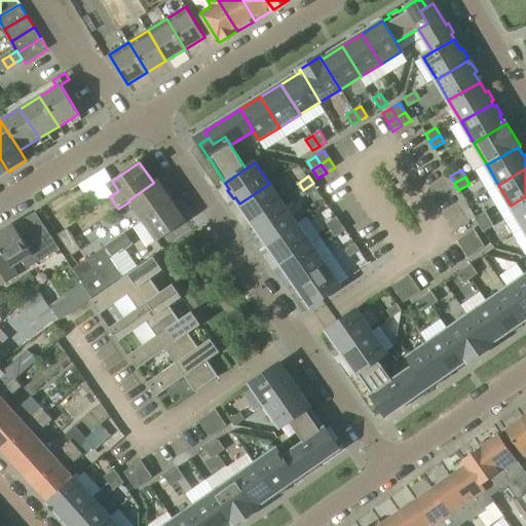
[(143,221),(172,200),(157,179),(153,182),(153,183),(128,200),(129,201),(143,221)]
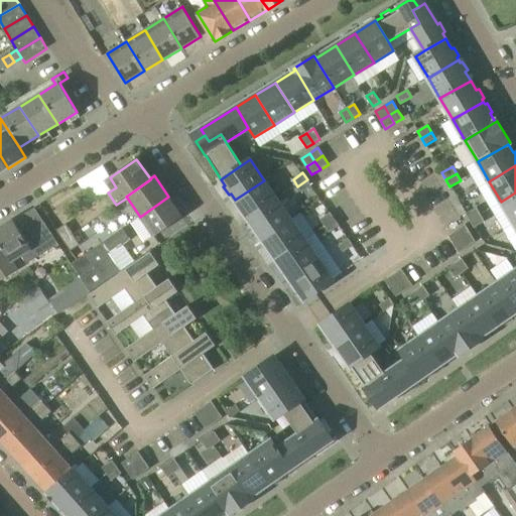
[(312,186),(307,179),(297,186),(302,194),(312,186)]
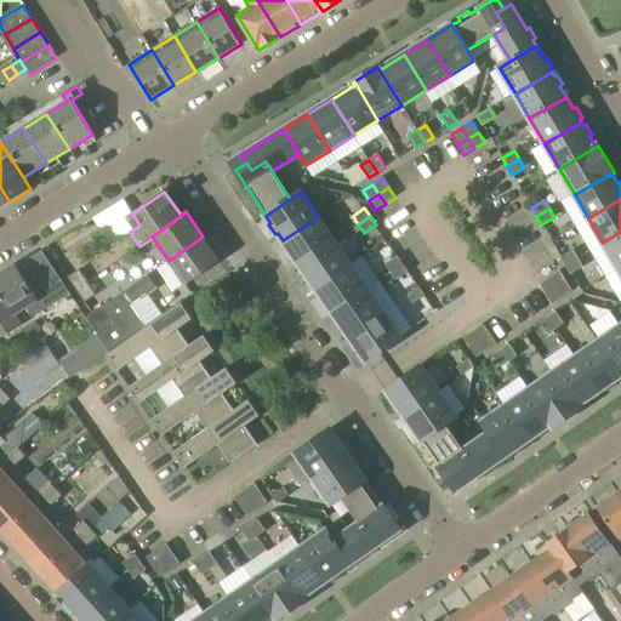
[(334,240),(318,217),(283,240),(289,249),(286,250),(294,260),(295,258),(300,265),(334,240)]
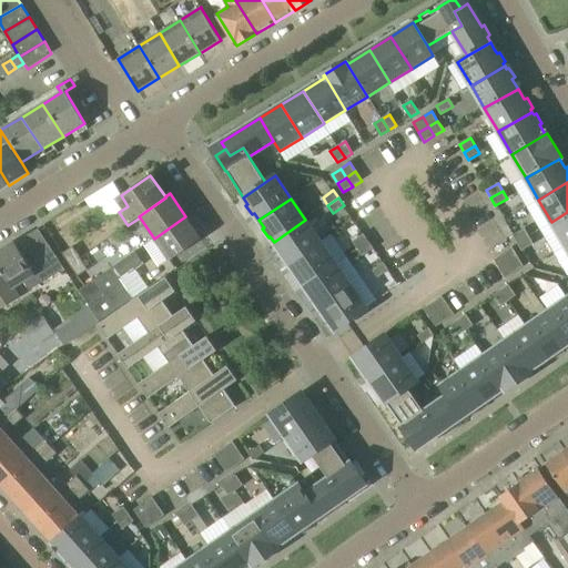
[(567,212),(551,222),(566,246),(567,244),(567,212)]
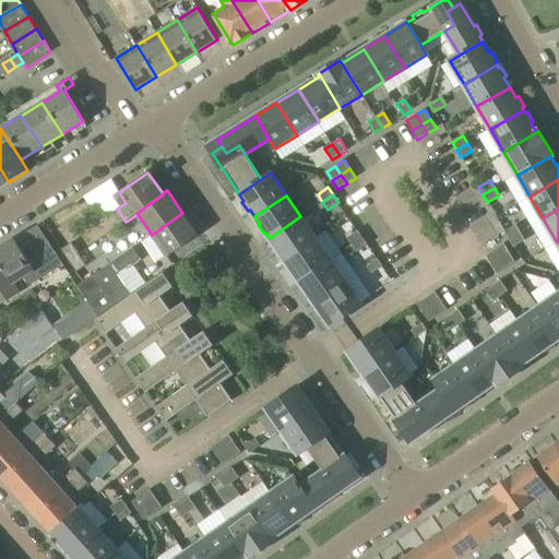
[(152,235),(167,257),(198,235),(182,213),(152,235)]
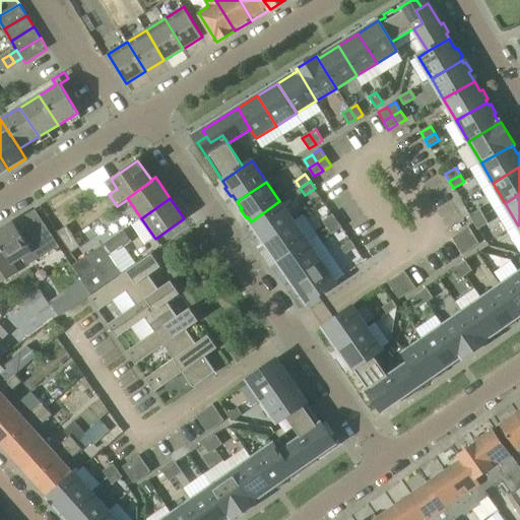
[(294,221),(279,201),(251,221),(254,226),(253,228),(259,237),(260,236),(265,242),(294,221)]
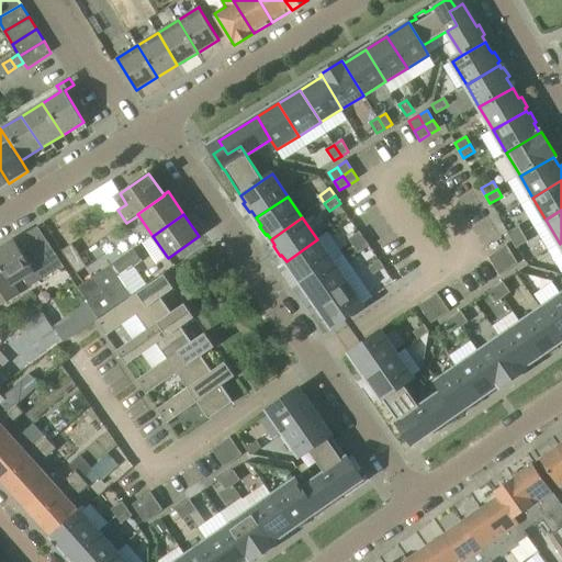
[(524,234),(519,226),(508,233),(513,240),(524,234)]
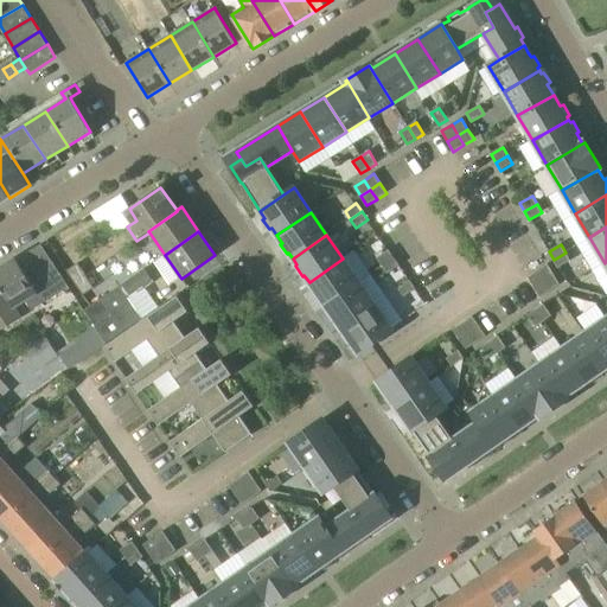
[(389,250),(377,259),(382,266),(394,257),(389,250)]
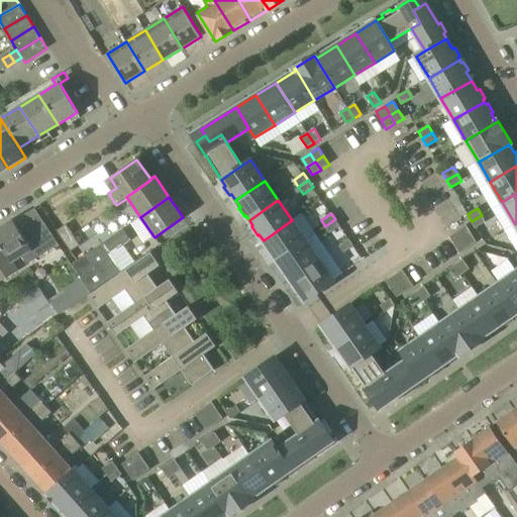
[(486,222),(482,215),(472,221),(476,228),(486,222)]
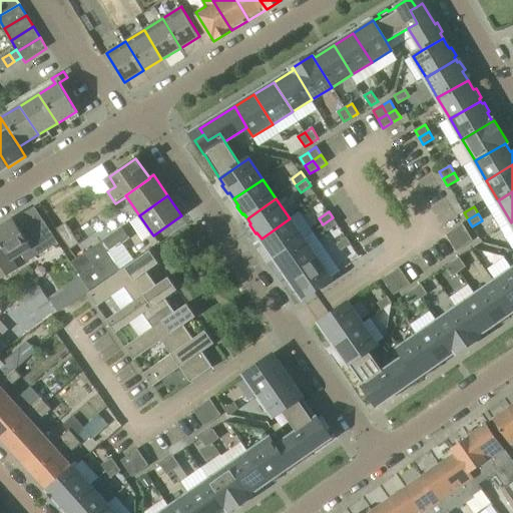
[(338,224),(333,217),(323,224),(328,231),(338,224)]
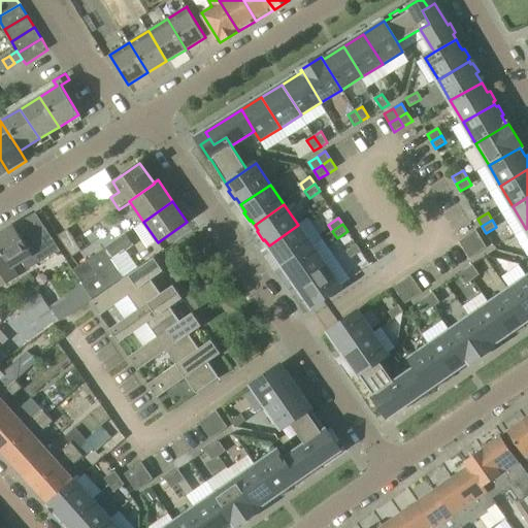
[(28,270),(35,266),(60,250),(44,227),(23,240),(14,225),(0,233),(0,288),(18,277),(11,267),(22,260),(28,270)]
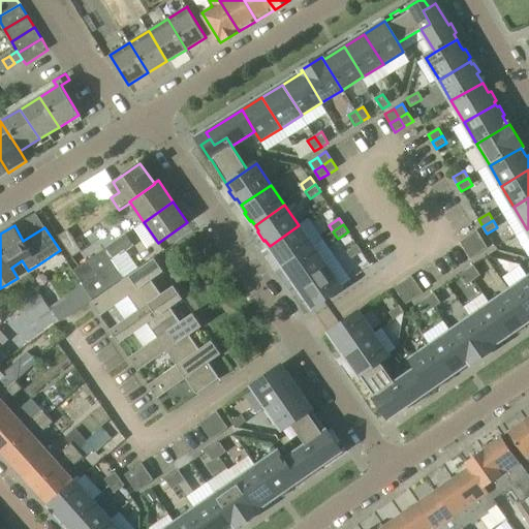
[(313,246),(299,225),(270,246),(274,252),(272,253),(278,262),(280,261),(283,267),(313,246)]
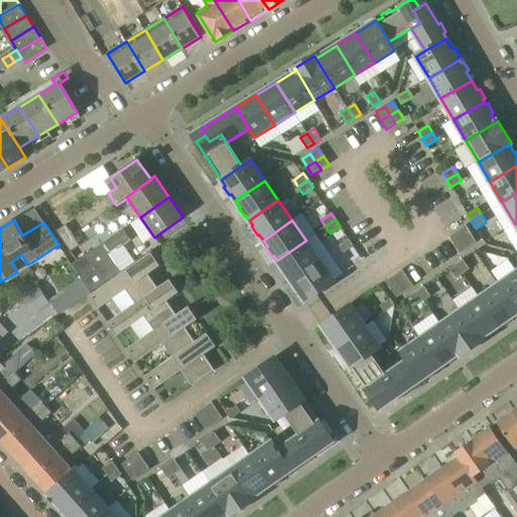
[(57,230),(64,240),(73,234),(67,224),(57,230)]
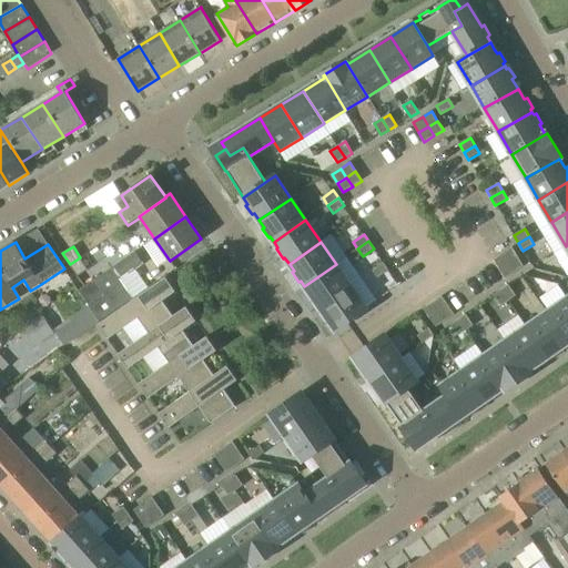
[(513,247),(504,253),(509,263),(518,256),(513,247)]
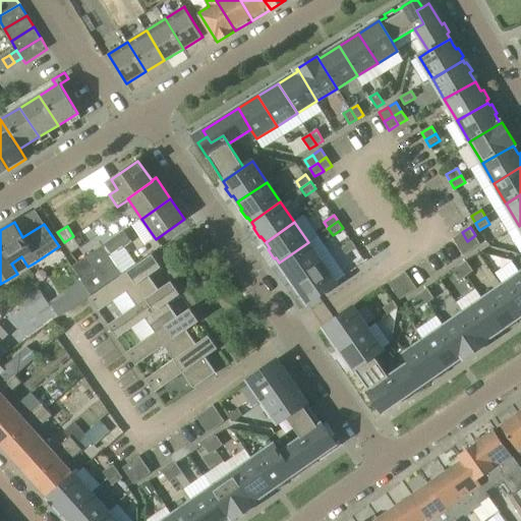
[(123,231),(103,245),(111,256),(131,242),(123,231)]
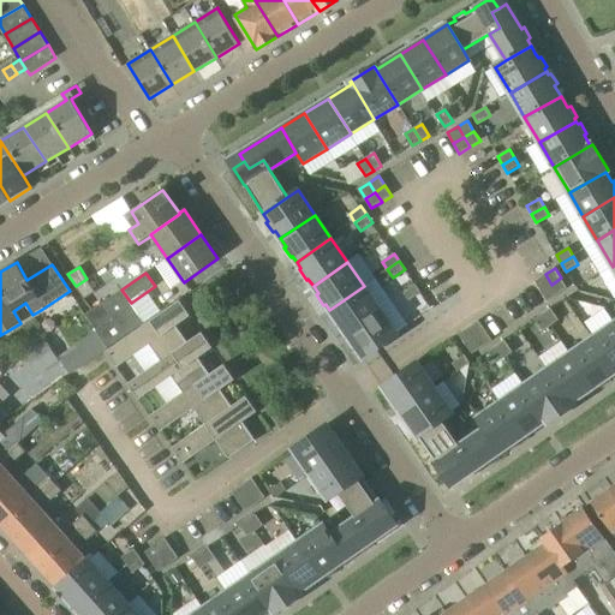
[(551,285),(545,274),(535,281),(541,292),(551,285)]
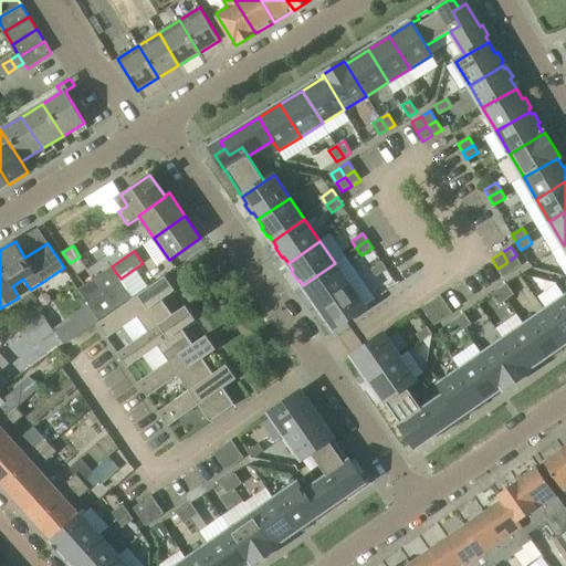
[(522,265),(516,255),(507,262),(513,272),(522,265)]
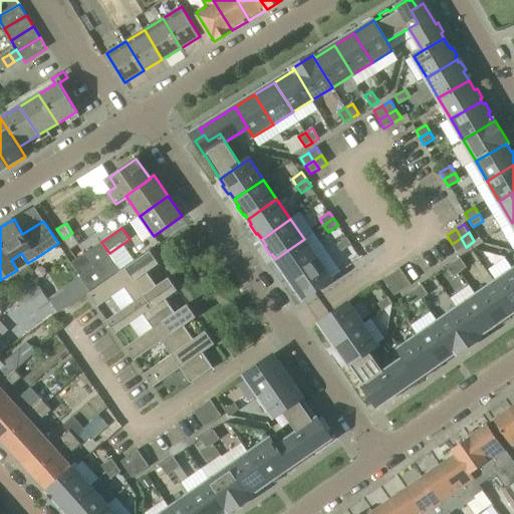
[(80,244),(72,233),(63,239),(70,250),(80,244)]
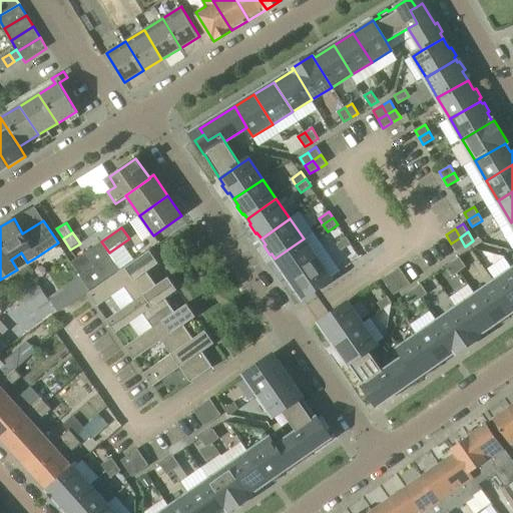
[(347,237),(337,244),(342,251),(352,244),(347,237)]
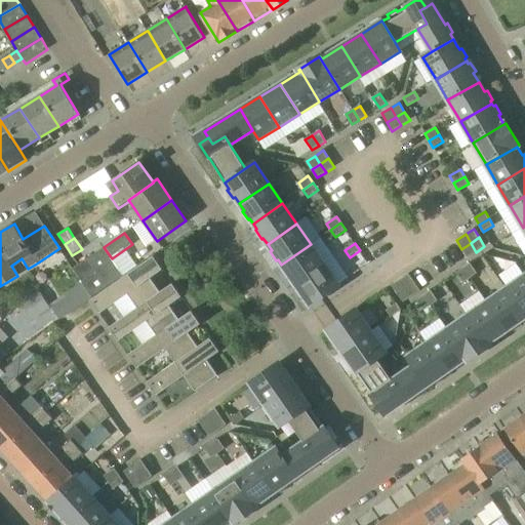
[(476,252),(471,243),(461,249),(468,257),(476,252)]
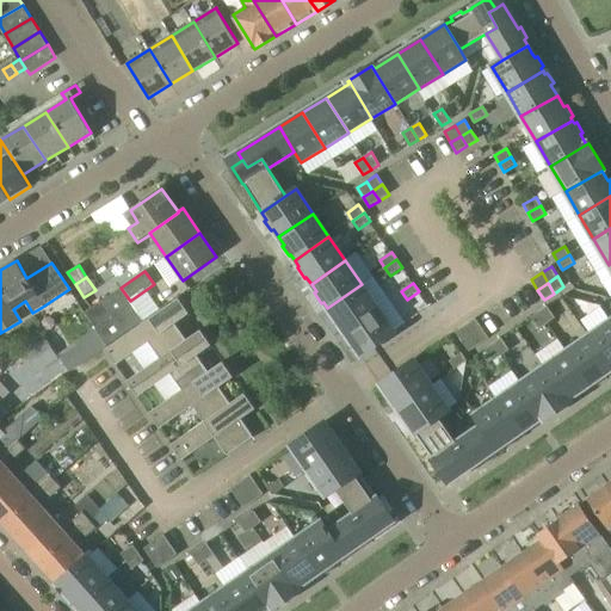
[(377,308),(362,284),(327,308),(332,314),(329,315),(337,325),(338,323),(344,331),(377,308)]
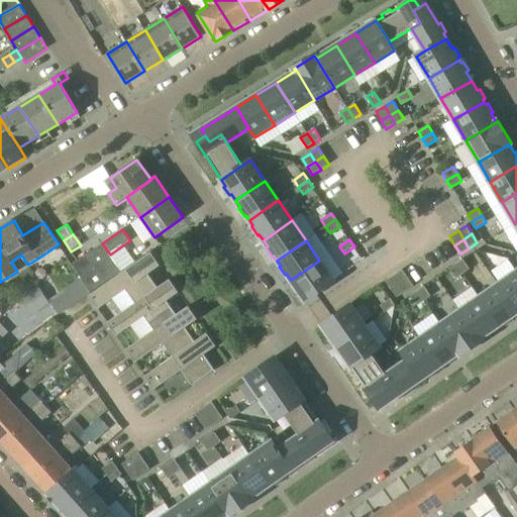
[(109,254),(102,243),(72,265),(91,293),(121,272),(109,254)]
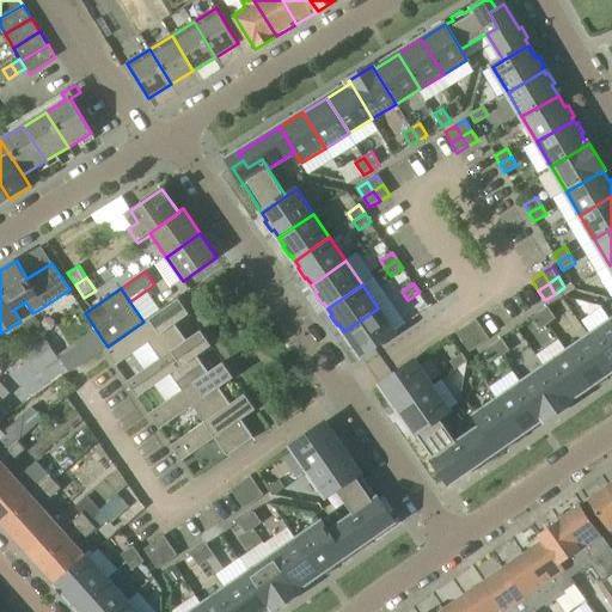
[(181,298),(105,350),(116,366),(150,342),(160,359),(187,341),(176,324),(191,313),(181,298)]
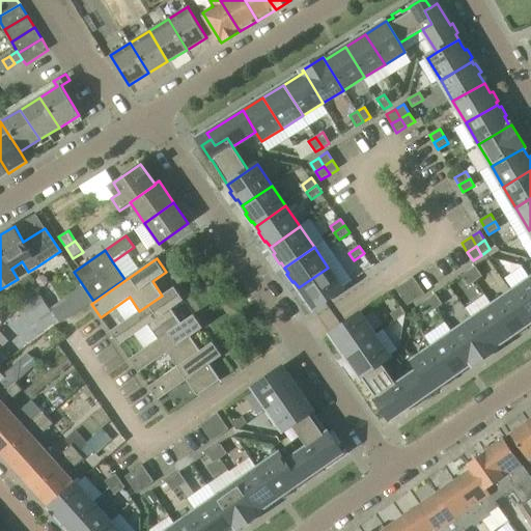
[(476,267),(469,271),(476,281),(482,276),(476,267)]
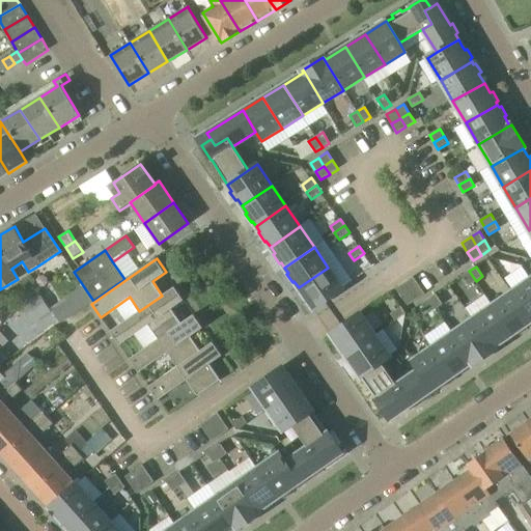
[(343,288),(328,268),(299,287),(303,295),(302,296),(308,304),(309,303),(313,309),(343,288)]
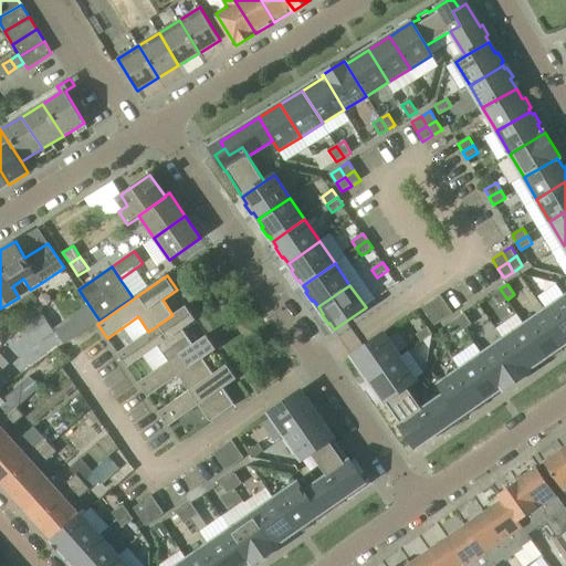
[(507,300),(500,289),(492,294),(500,305),(507,300)]
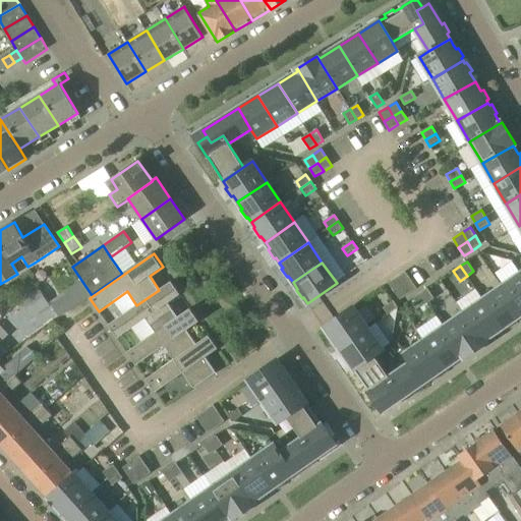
[(406,272),(397,277),(403,286),(411,280),(406,272)]
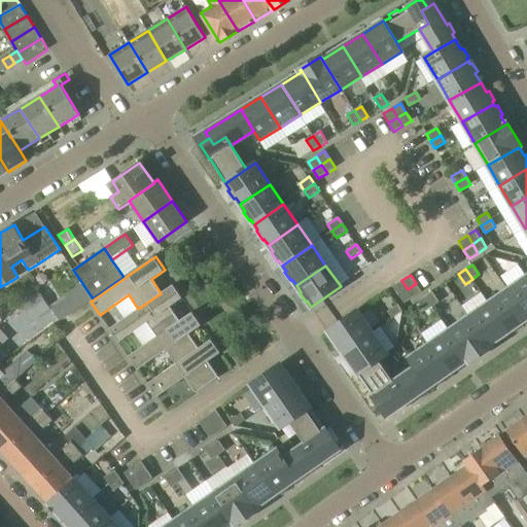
[(526,275),(508,288),(526,315),(526,275)]
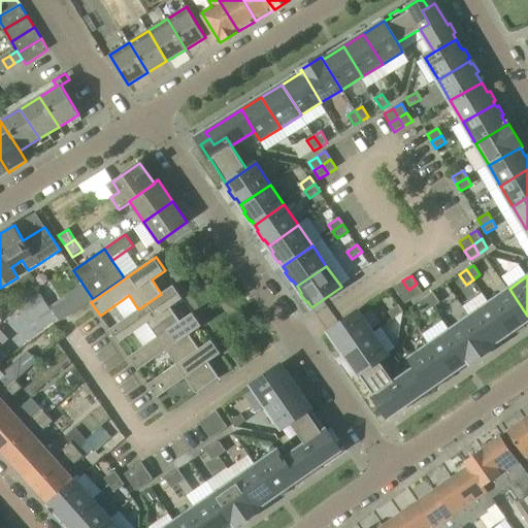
[(408,290),(402,281),(394,287),(400,296),(408,290)]
